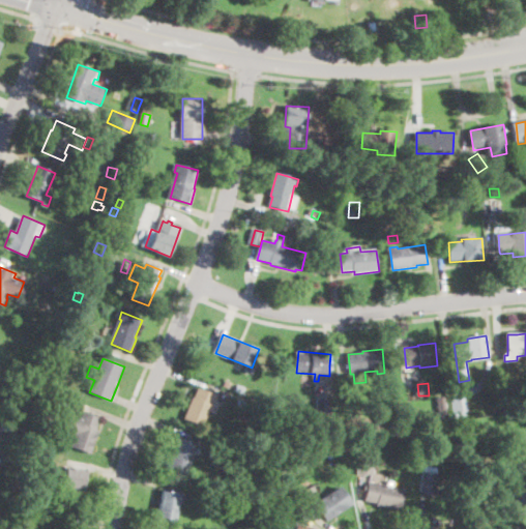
[(25,390),(22,395),(16,392),(18,387),(25,390)]
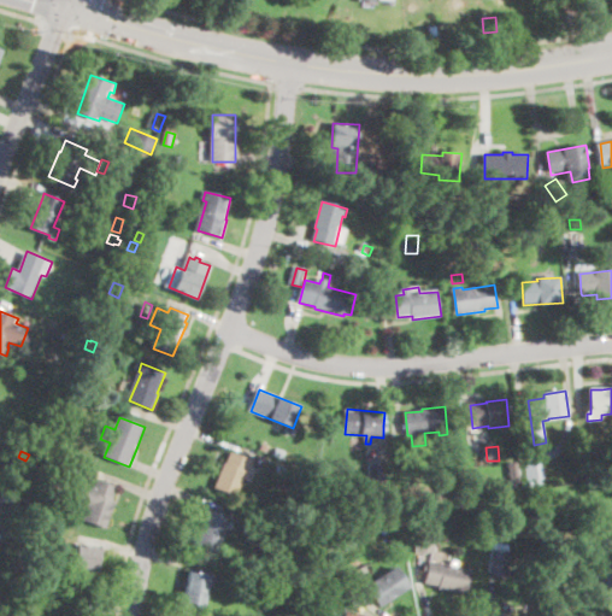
[(256,462),(252,470),(249,469),(239,498),(217,490),(224,469),(227,463),(228,464),(233,452),(256,462)]
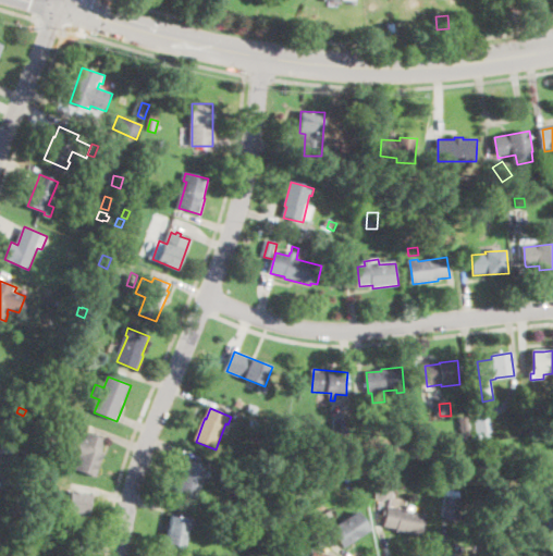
[(71,430),(70,434),(52,429),(56,417),(73,423),(71,430)]
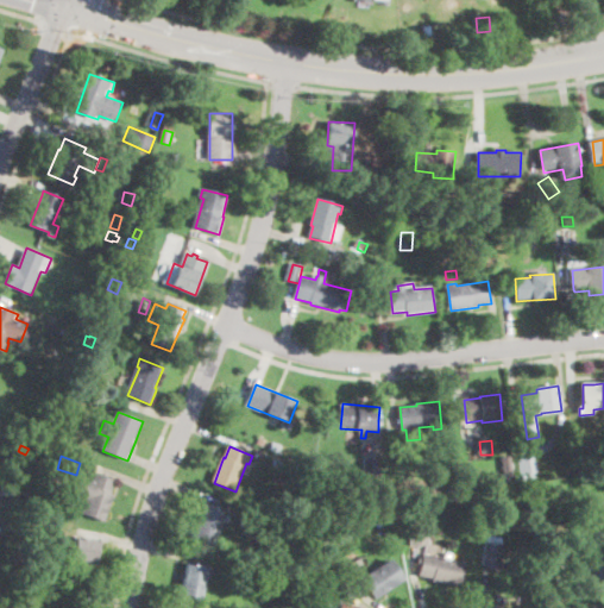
[(570,468),(560,469),(559,457),(568,456),(570,468)]
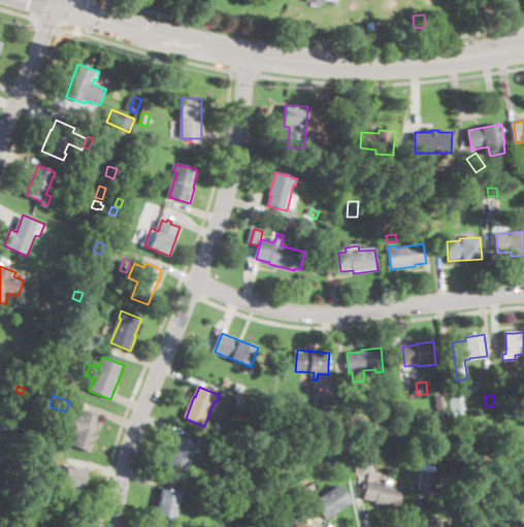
[(331,399),(331,417),(317,417),(318,399),(331,399)]
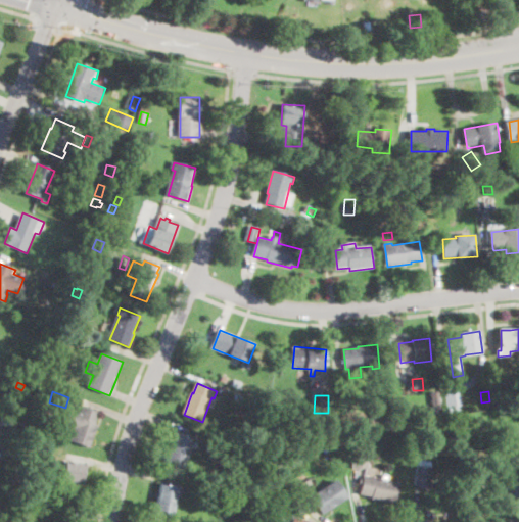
[(460,407),(449,409),(447,397),(454,396),(458,396),(460,407)]
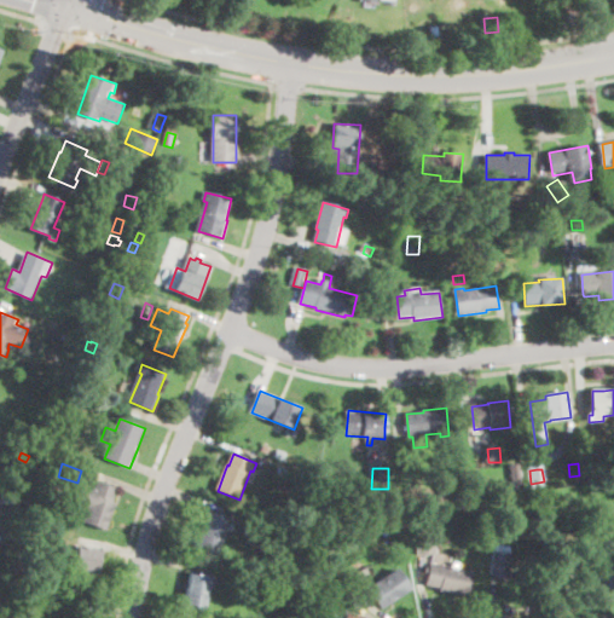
[(98,481),(117,489),(120,490),(115,503),(119,504),(108,531),(85,521),(88,509),(75,504),(82,484),(96,489),(98,481)]
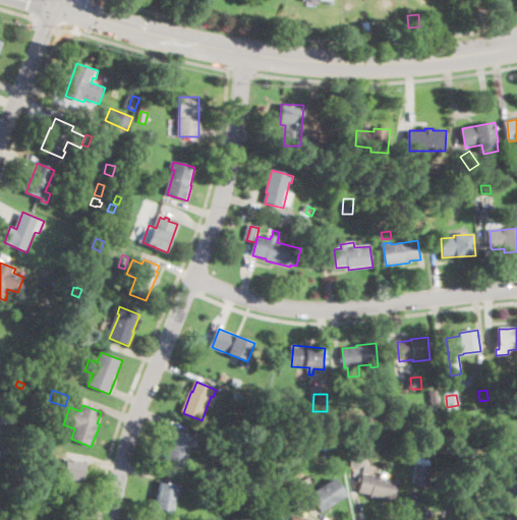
[(54,420),(51,422),(46,416),(52,411),(56,416),(53,418),(54,420)]
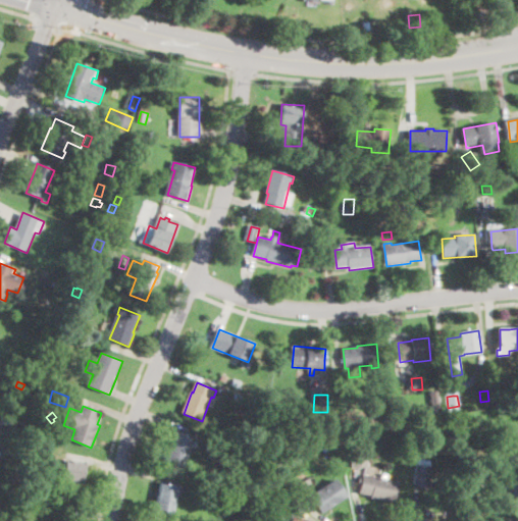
[(31,424),(31,433),(22,432),(23,424),(31,424)]
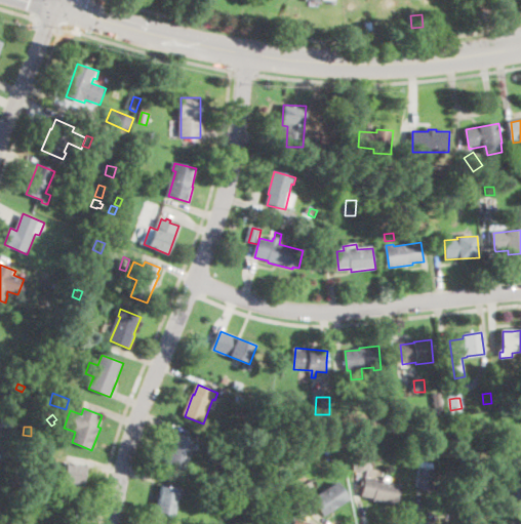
[(491,432),(489,439),(480,437),(482,430),(491,432)]
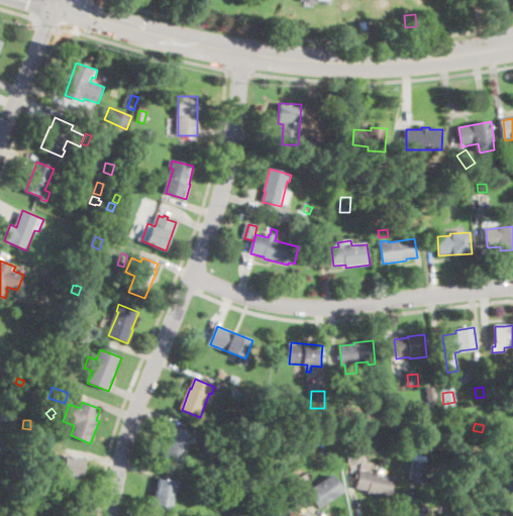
[(190,458),(188,465),(166,457),(171,440),(175,428),(194,434),(186,457),(190,458)]
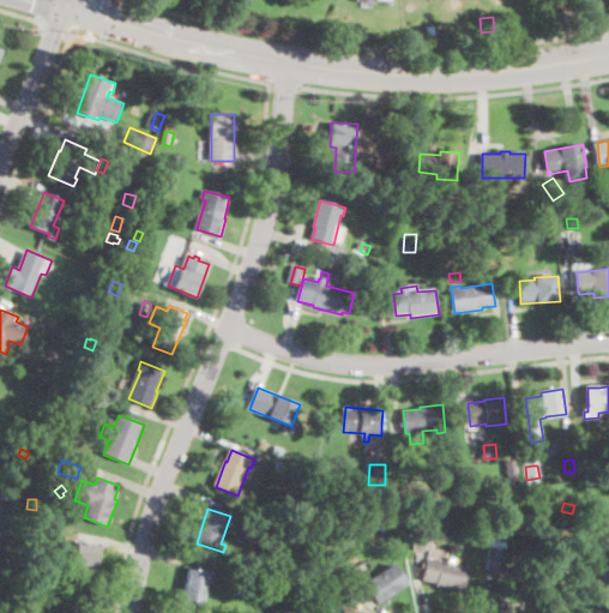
[(14,514),(12,530),(0,528),(0,522),(2,511),(14,514)]
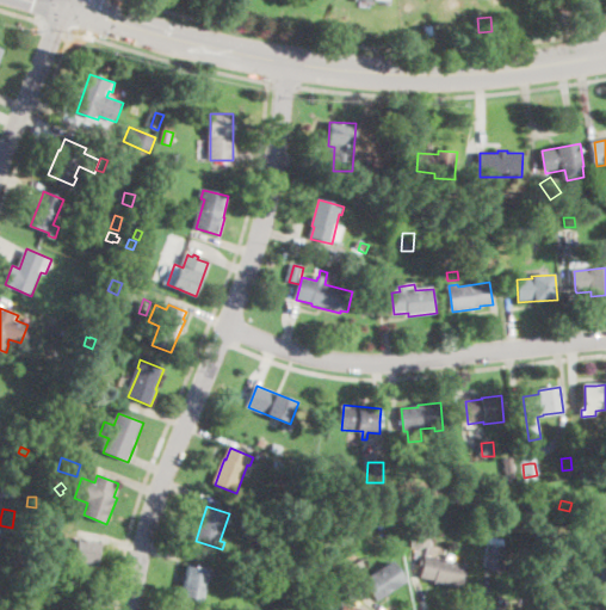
[(381,521),(370,522),(369,510),(379,509),(381,521)]
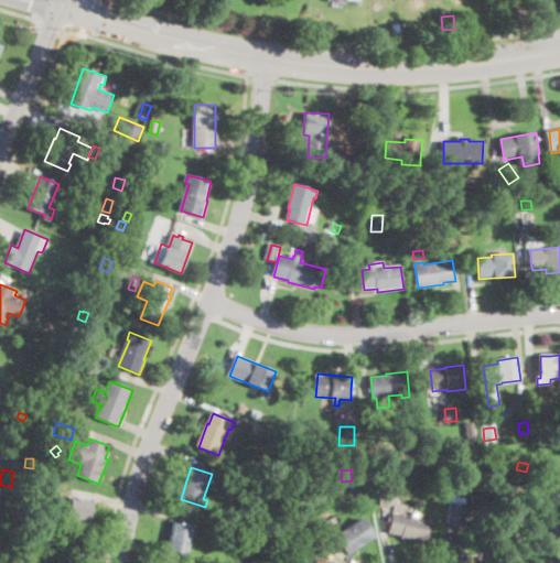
[(551,478),(549,484),(540,480),(542,475),(551,478)]
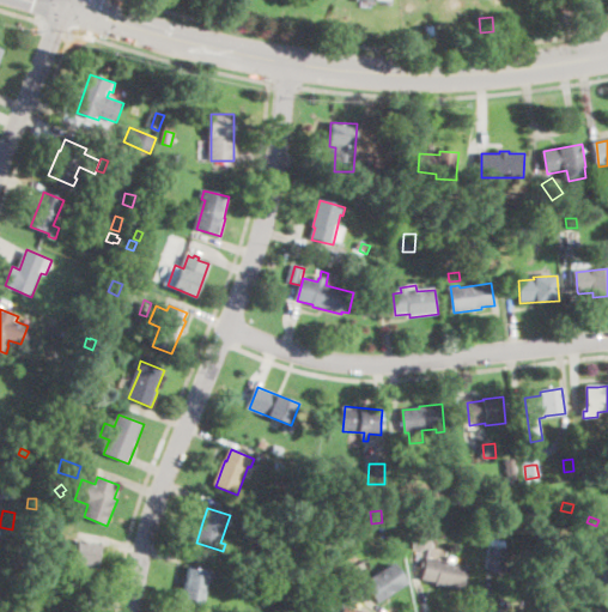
[(341,528),(333,529),(332,519),(340,517),(341,528)]
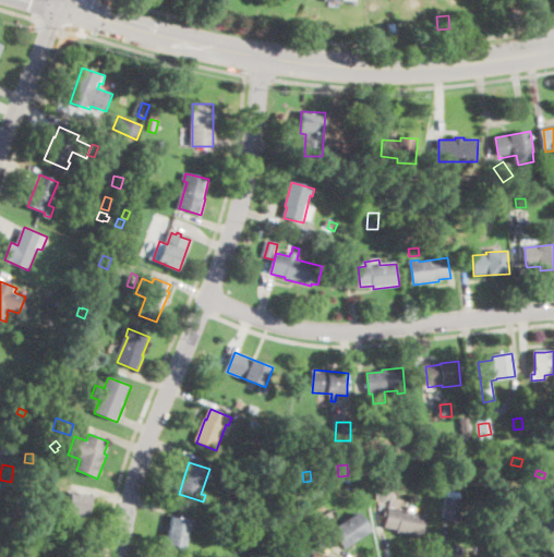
[(502,480),(501,486),(492,485),(493,475),(503,476),(502,480)]
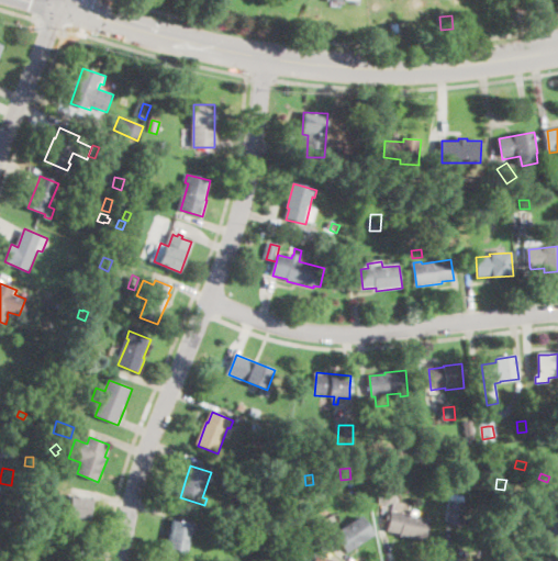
[(381,505),(381,487),(398,487),(399,504),(381,505)]
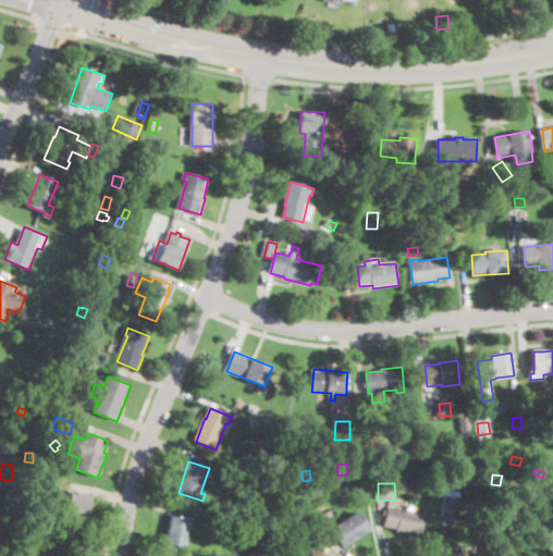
[(75,492),(94,496),(85,528),(65,522),(69,509),(62,507),(65,493),(71,495),(72,491),(75,492)]
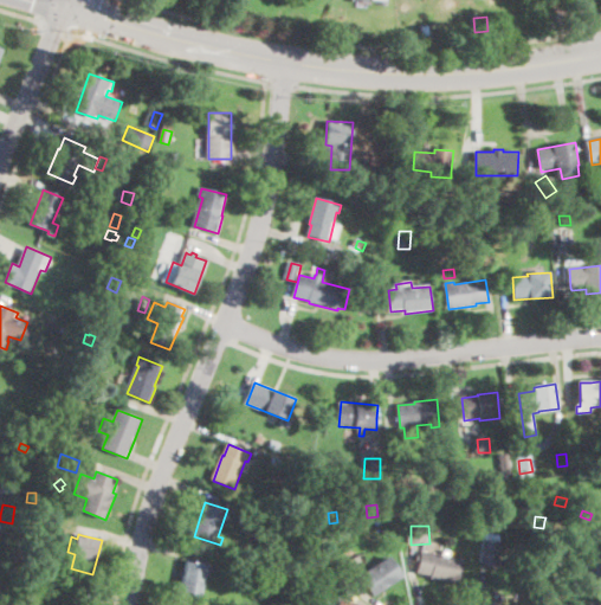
[(502,535),(501,542),(503,542),(499,566),(484,564),(486,541),(488,541),(489,534),(502,535)]
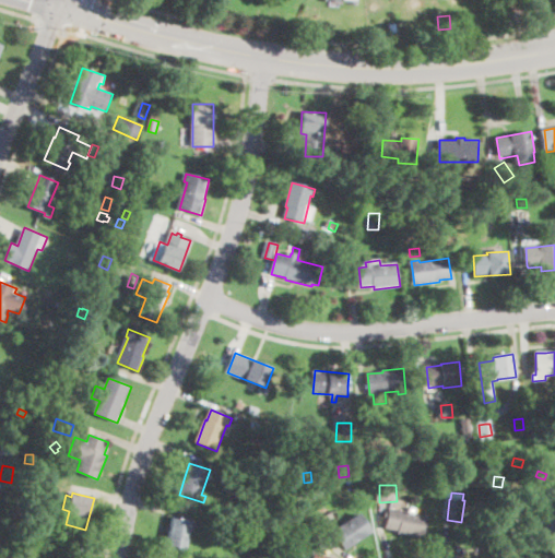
[(416,509),(416,513),(428,515),(424,538),(399,534),(400,532),(387,530),(390,509),(411,512),(411,509),(416,509)]
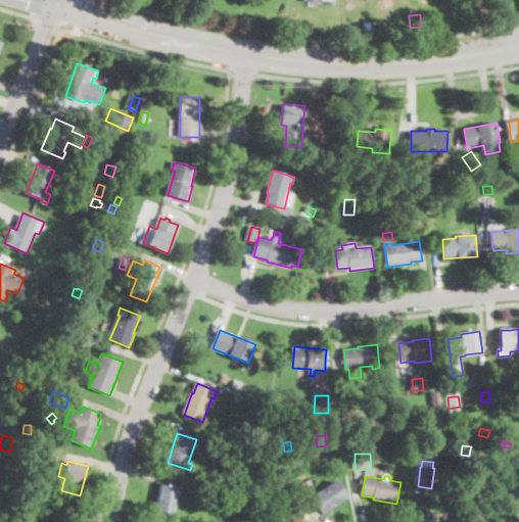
[(323,515),(311,497),(336,479),(348,496),(323,515)]
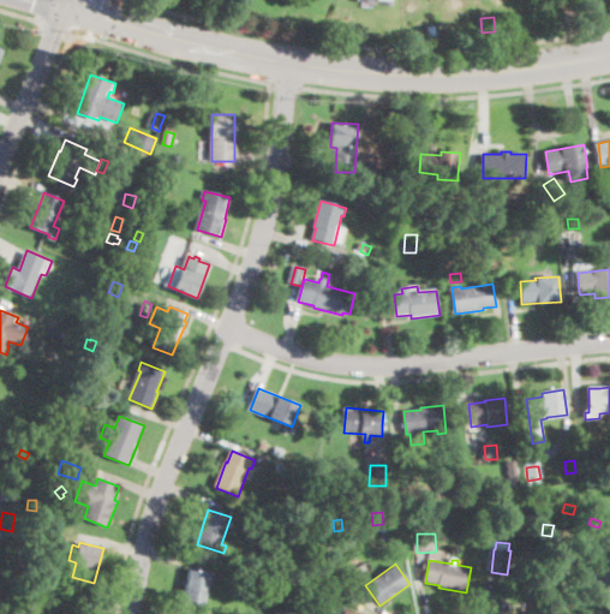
[(209,584),(204,612),(184,607),(191,571),(211,574),(209,584)]
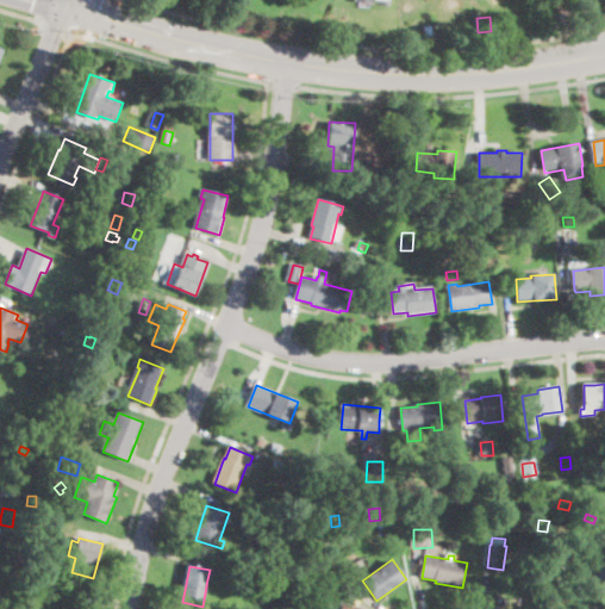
[(313,573),(311,583),(300,580),(303,571),(313,573)]
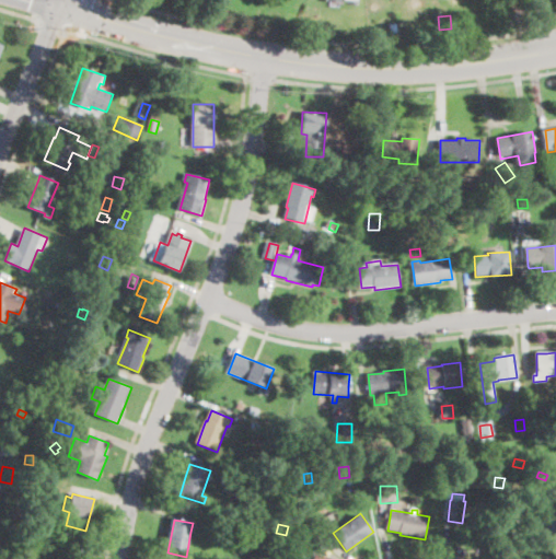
[(263,535),(261,545),(245,542),(246,532),(263,535)]
